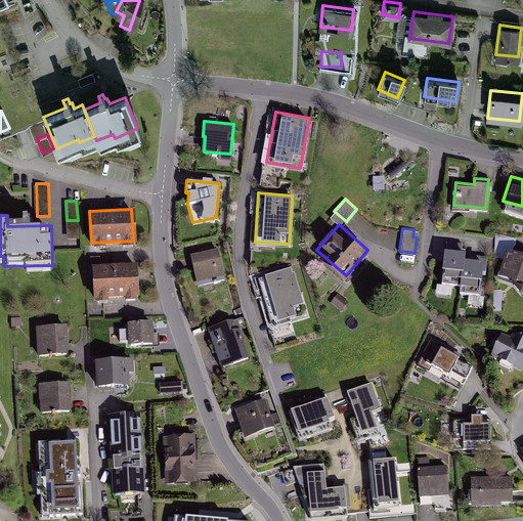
[(464,250),(445,248),(441,284),(459,286),(459,292),(478,295),(481,263),(463,261),(464,250)]
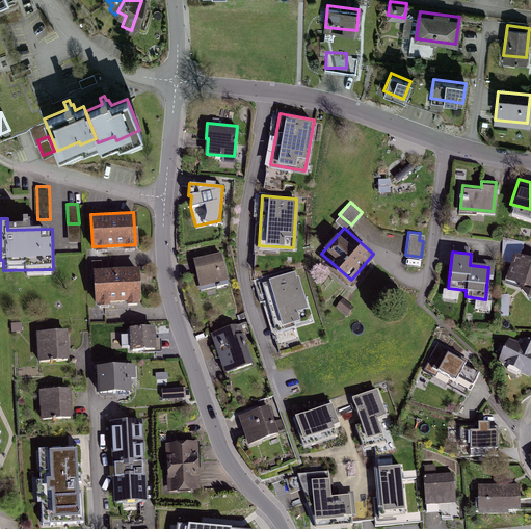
[(194,261),(202,286),(226,279),(218,254),(194,261)]
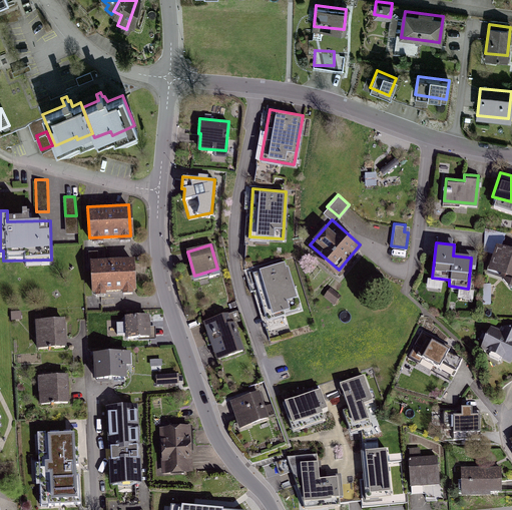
[(511,249),(495,244),(487,270),(499,274),(507,285),(511,286),(511,249)]
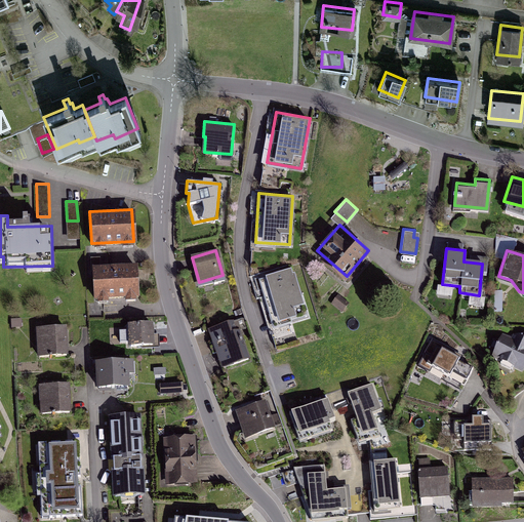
[(135,263),(93,266),(94,296),(137,294),(135,263)]
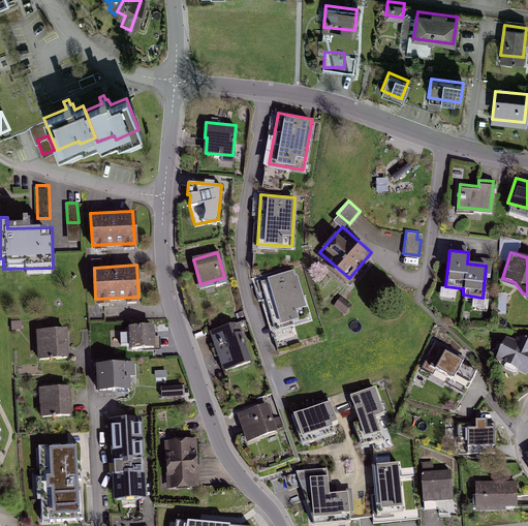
[(261,279),(276,327),(309,317),(294,269),(261,279)]
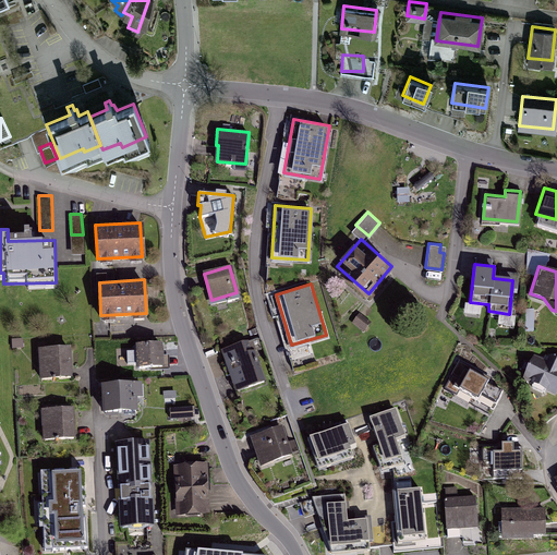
[(360,313),(353,322),(364,330),(371,322),(360,313)]
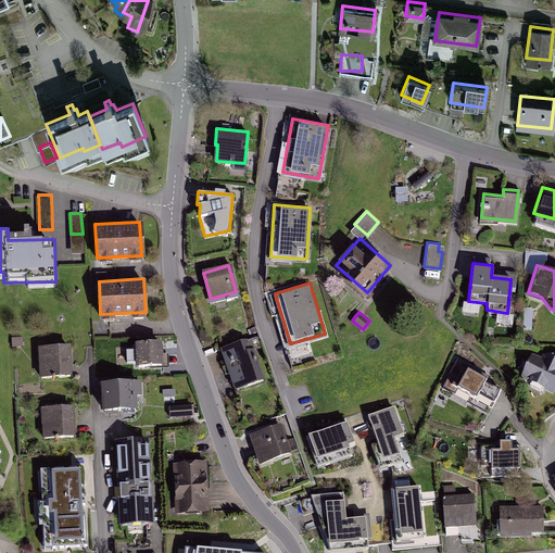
[(222,347),(236,385),(260,376),(246,338),(222,347)]
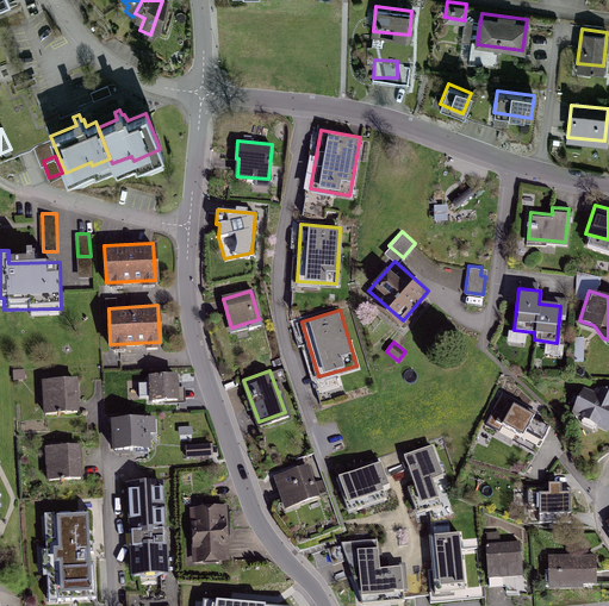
[(174,372),(148,374),(149,399),(176,397),(174,372)]
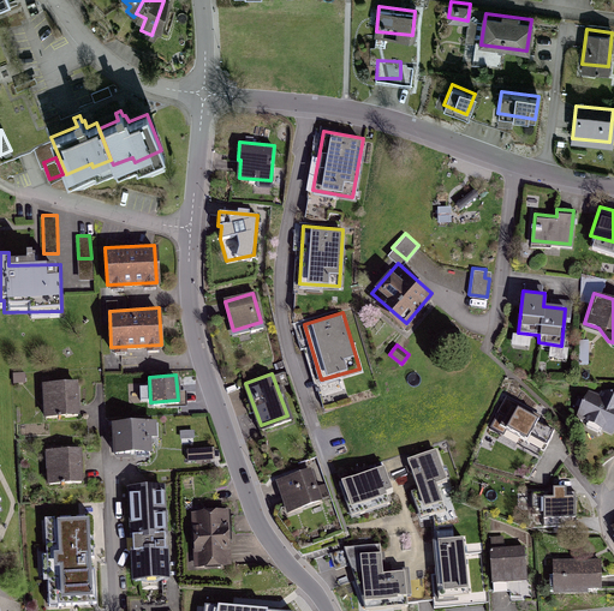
[(75,379),(41,382),(42,412),(77,409),(75,379)]
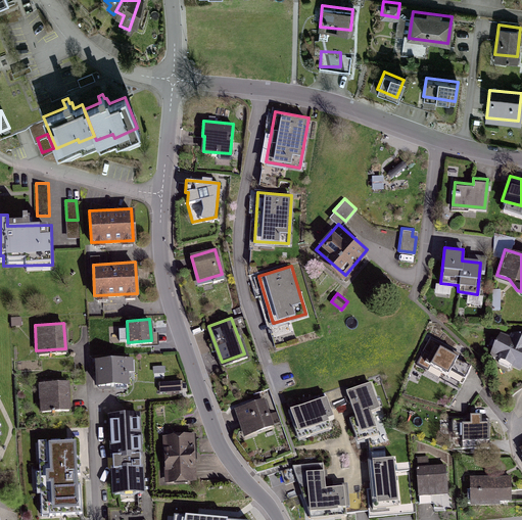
[(502,330),(490,352),(519,366),(521,359),(521,331),(509,331),(508,333),(502,330)]
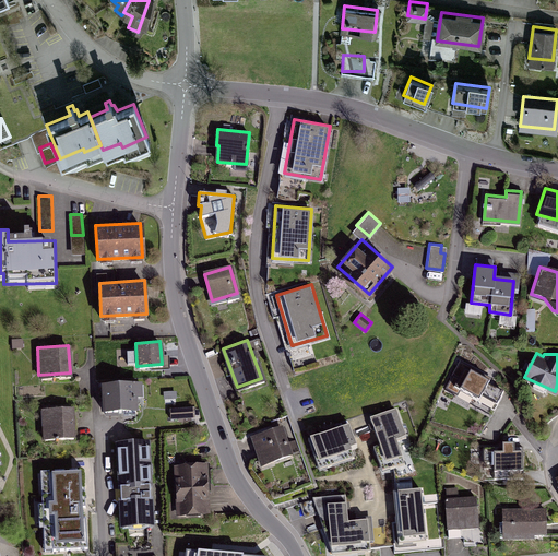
[(489,380),(458,362),(444,385),(476,402),(489,380)]
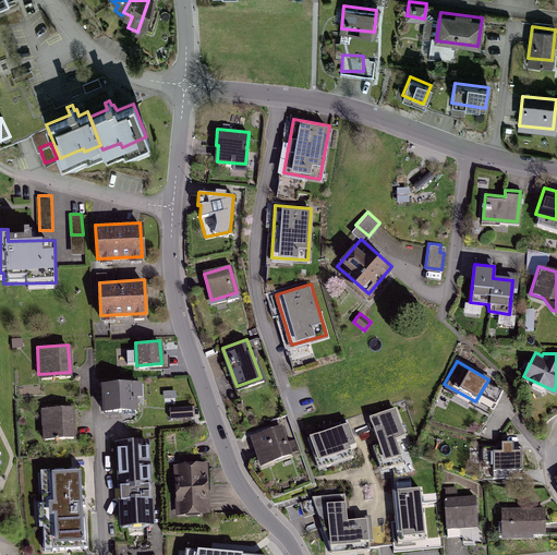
[(140,379),(101,383),(104,409),(134,407),(133,394),(141,394),(140,379)]
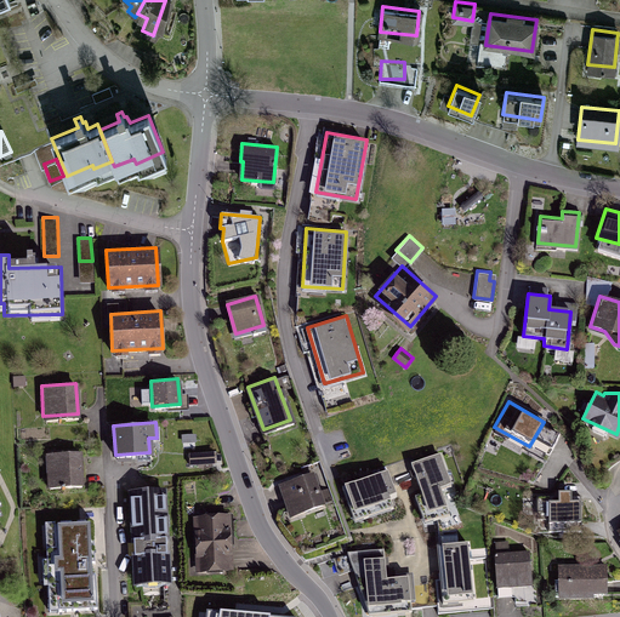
[(194,433),(182,435),(183,445),(197,443),(194,433)]
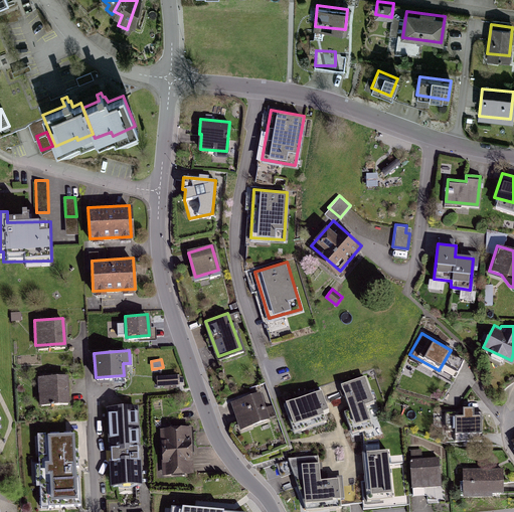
[(65,374),(38,376),(40,401),(66,399),(65,374)]
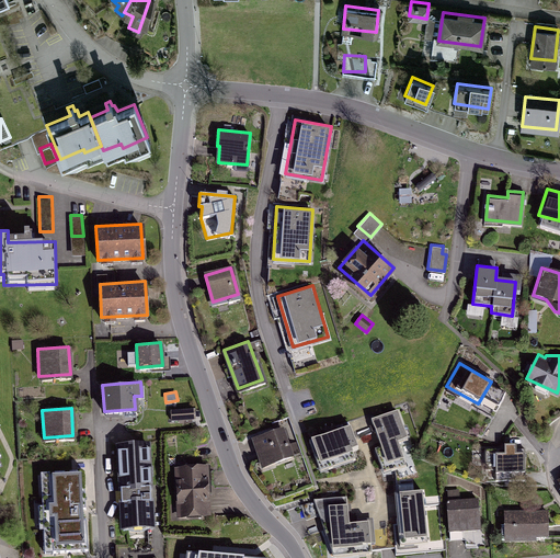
[(208,409),(183,411),(183,431),(209,430),(208,409)]
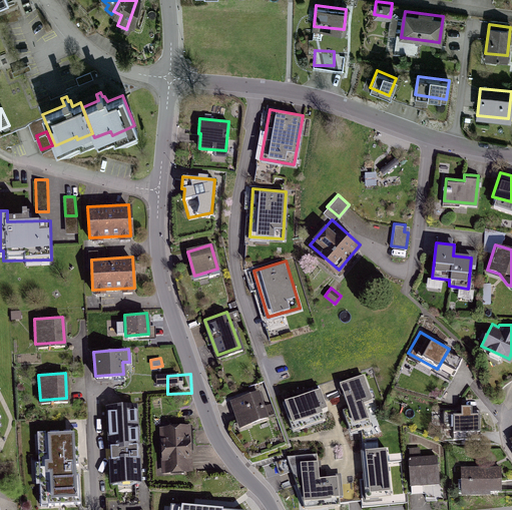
[(362,374),(340,382),(348,407),(342,409),(350,432),(371,424),(363,402),(371,400),(362,374)]
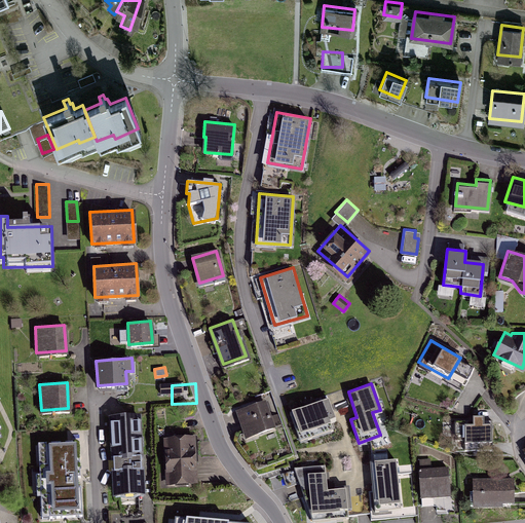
[(328,398),(290,410),(299,440),(332,430),(329,421),(335,419),(328,398)]
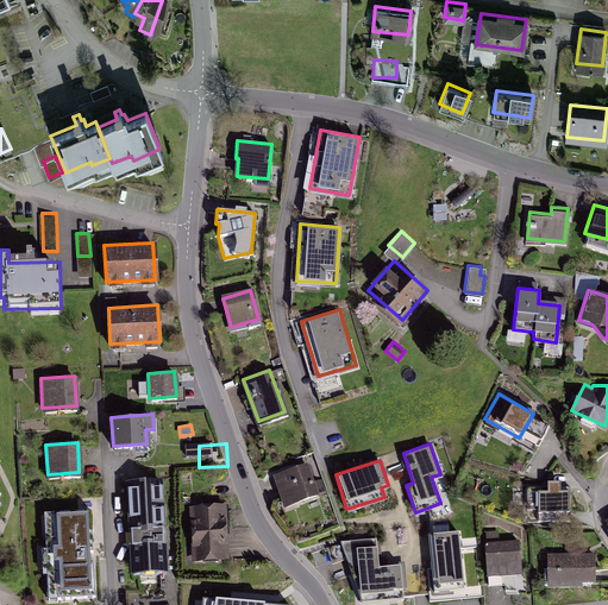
[(306,464),(275,474),(287,506),(317,496),(306,464)]
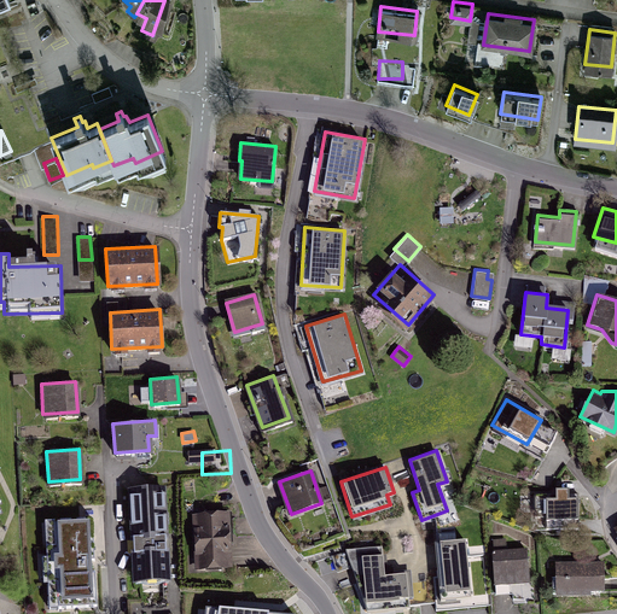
[(163,486),(129,489),(133,580),(168,578),(163,486)]
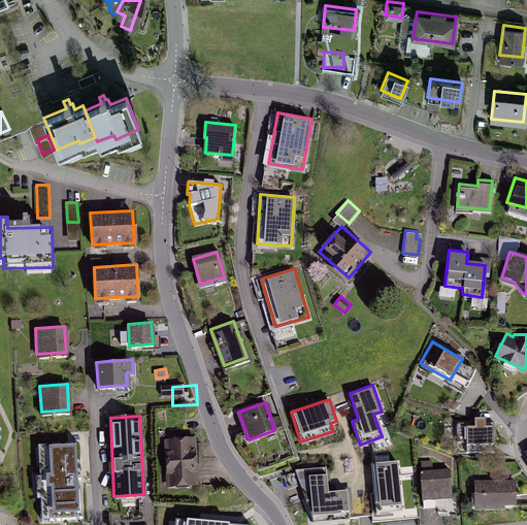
[(492,420),(457,421),(457,437),(467,437),(467,448),(492,447),(492,420)]
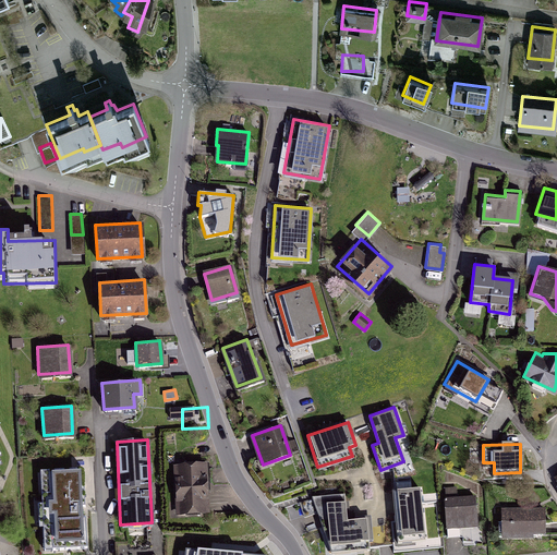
[(178,461),(178,510),(205,510),(205,461),(178,461)]
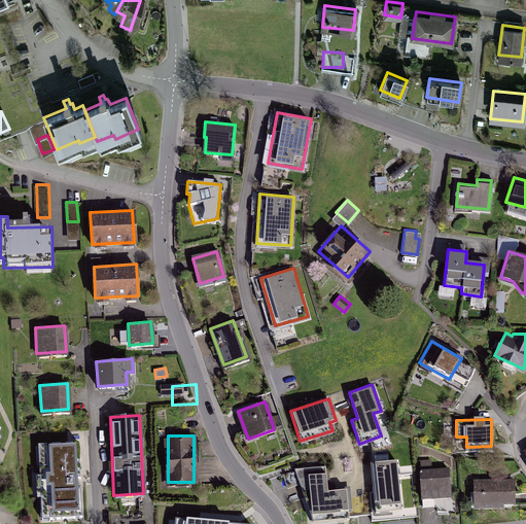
[(76,441),(38,443),(42,517),(80,515),(76,441)]
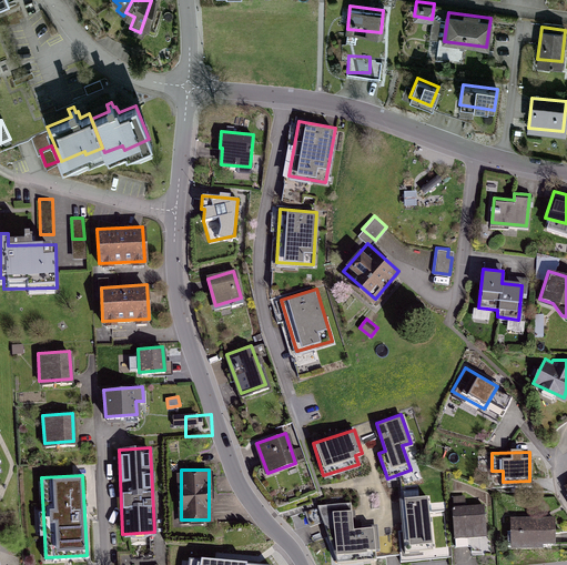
[(426,495),(398,498),(403,551),(432,547),(426,495)]
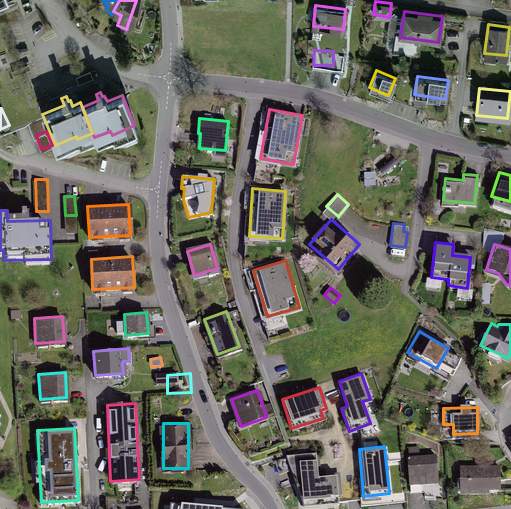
[(315,451),(285,454),(304,506),(338,503),(335,474),(318,476),(315,451)]
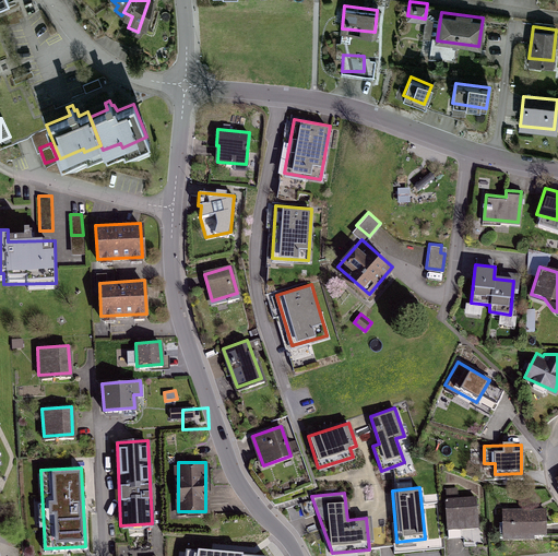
[(476,496),(448,498),(450,528),(478,525),(476,496)]
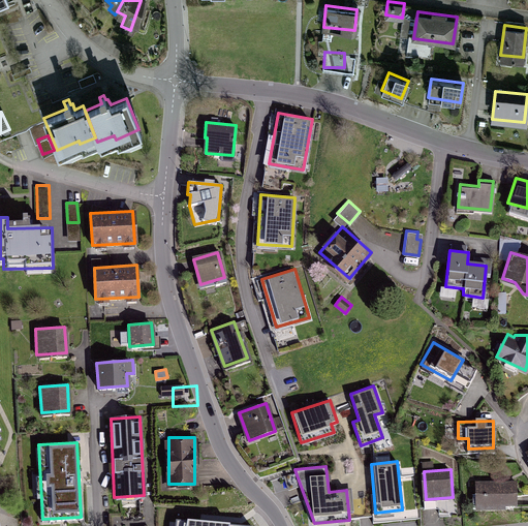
[(283,474),(288,489),(300,485),(293,470),(283,474)]
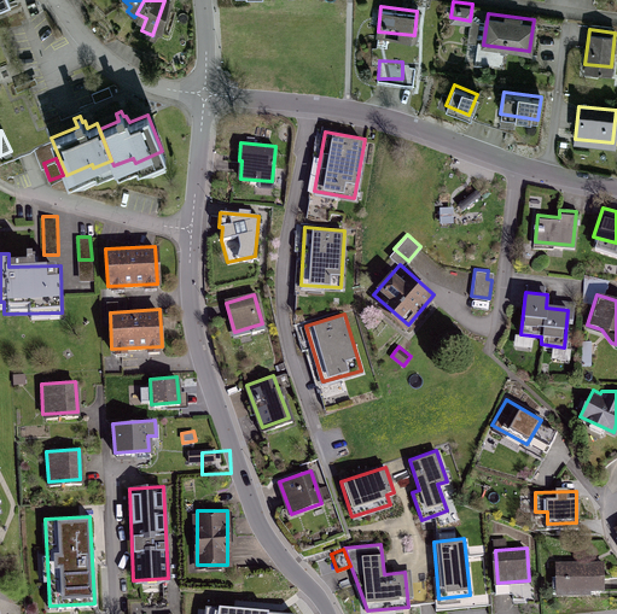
[(601,559),(556,560),(557,592),(603,591),(601,559)]
